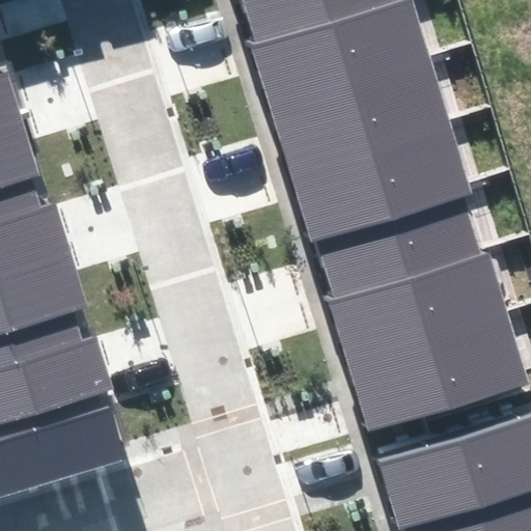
[(402,0),(243,0),(256,45),(402,0)]
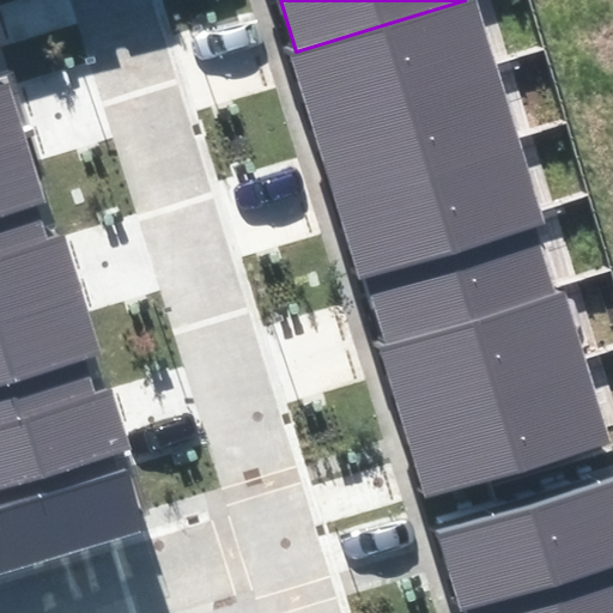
[(466,0),(465,0),(296,52),(290,54),(311,123),(498,67),(477,0),(466,0)]
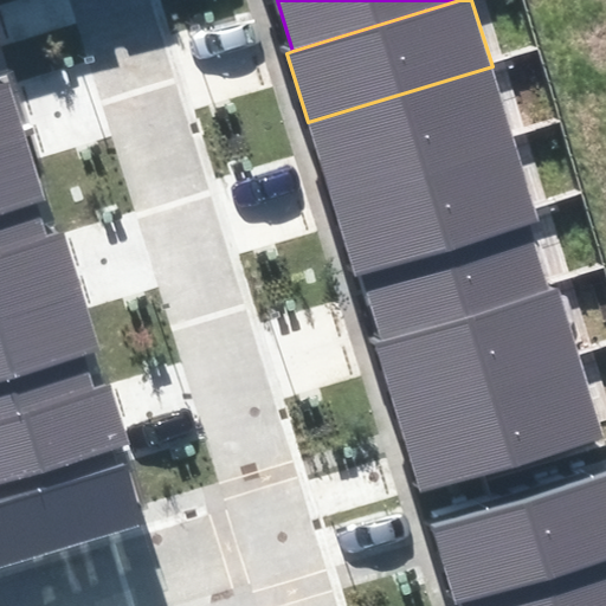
[(0,134),(20,128),(0,64),(0,134)]
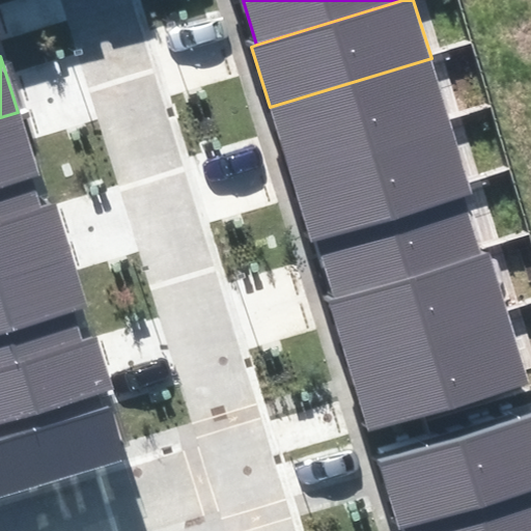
[(431,58),(270,107),(288,168),(449,119),(431,58)]
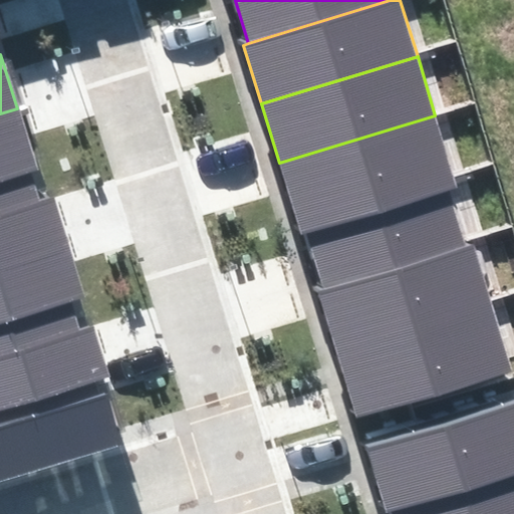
[(0,182),(37,171),(17,108),(0,113),(0,182)]
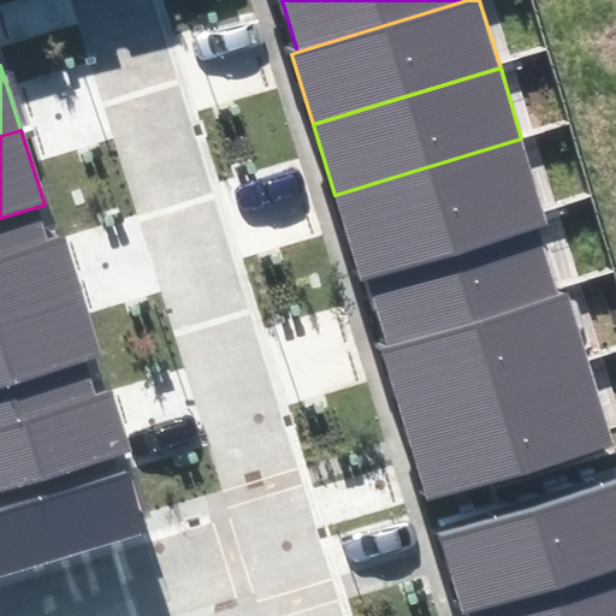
[(521,138),(335,195),(361,280),(367,279),(537,227),(548,225),(521,138)]
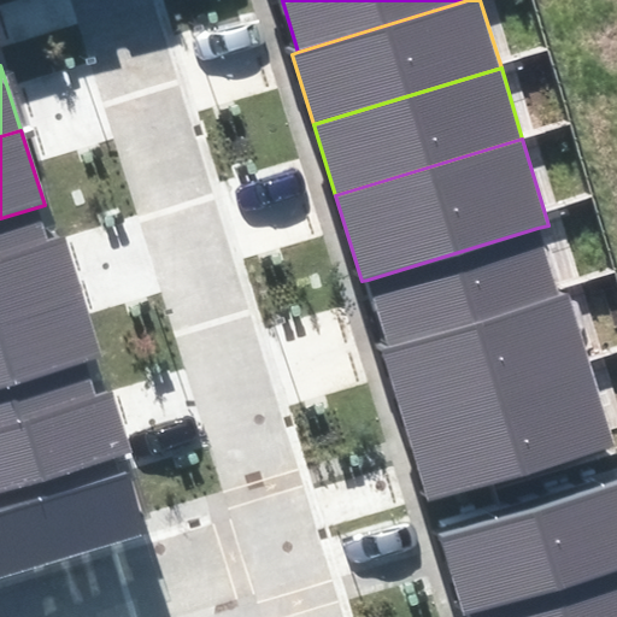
[(0,300),(69,280),(45,205),(0,218),(0,300)]
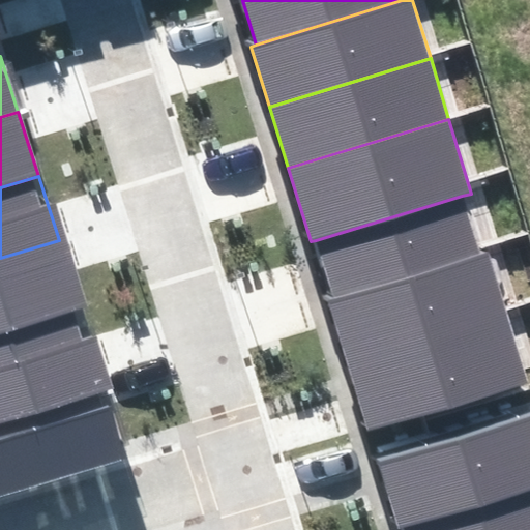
[(334,299),(480,255),(462,196),(316,240),(334,299)]
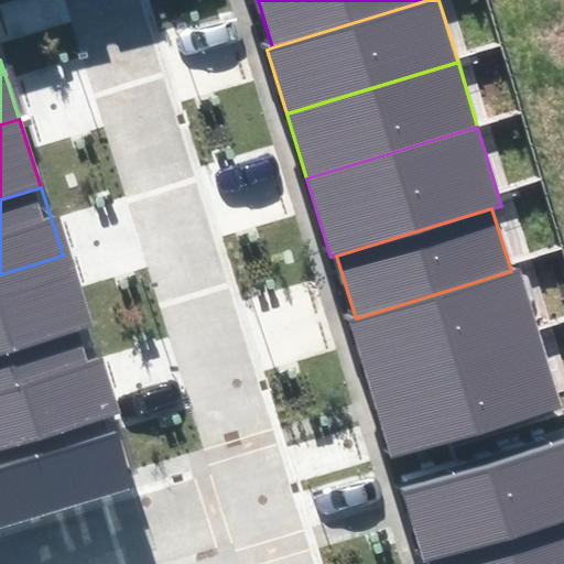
[(0,349),(85,323),(63,256),(0,274),(0,349)]
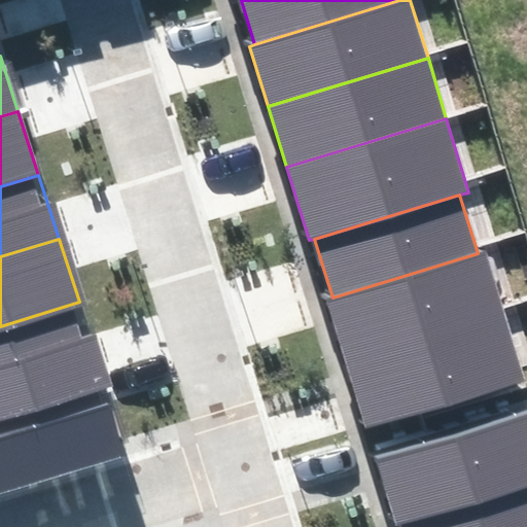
[(332,297),(325,300),(344,360),(504,311),(486,250),(478,253),(332,297)]
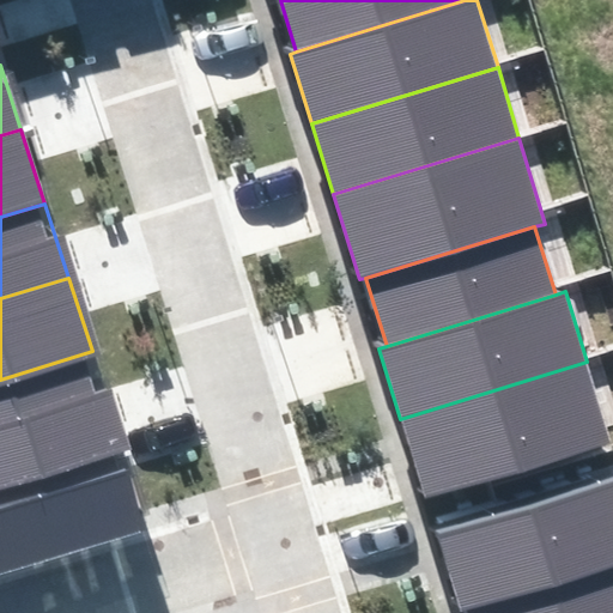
[(0,471),(119,434),(92,351),(0,380),(0,471)]
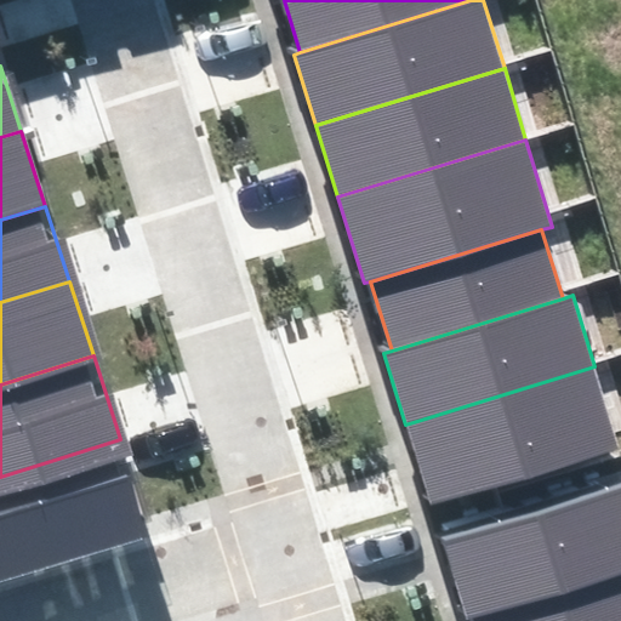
[(594,366),(405,425),(431,505),(619,446),(594,366)]
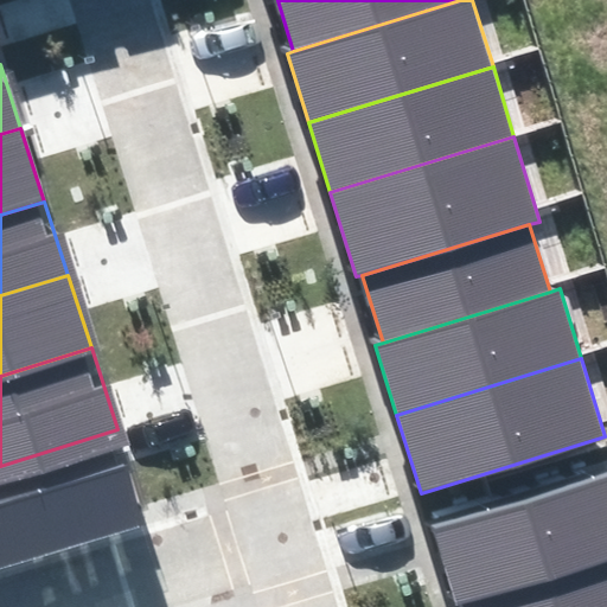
[(117,429),(0,466),(0,567),(146,522),(117,429)]
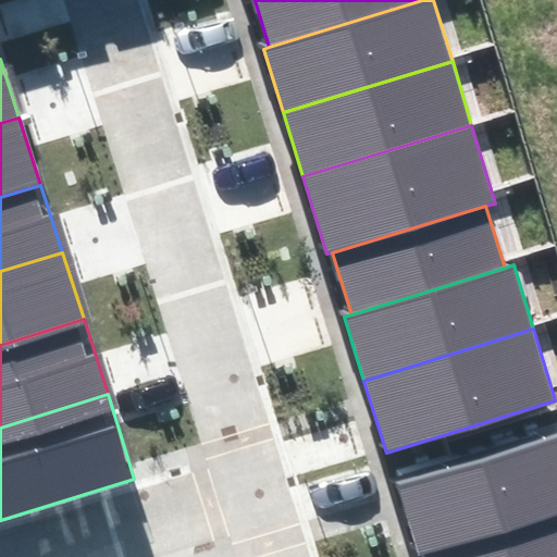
[(556,436),(398,486),(420,555),(423,554),(556,511),(556,436)]
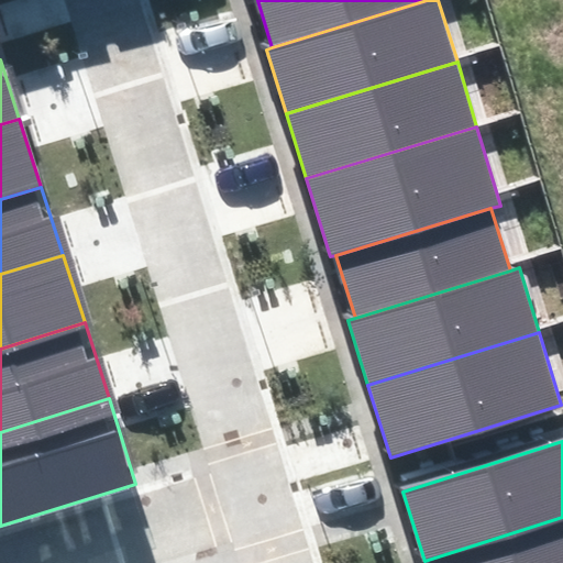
[(428,562),(562,562),(562,517),(428,560),(428,562)]
